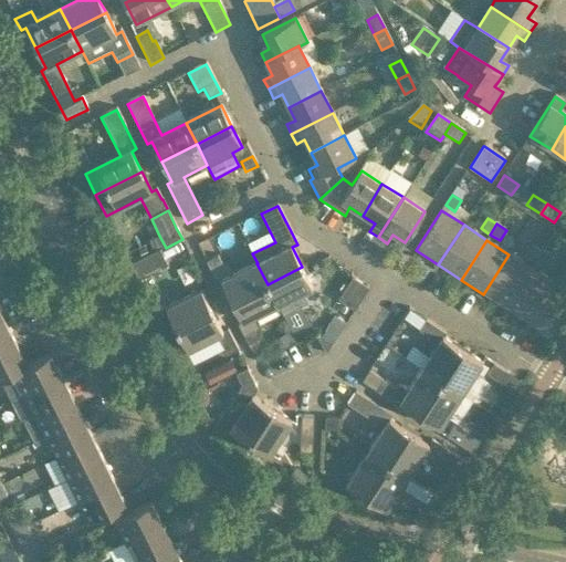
[(535,263),(542,253),(532,247),(525,257),(535,263)]
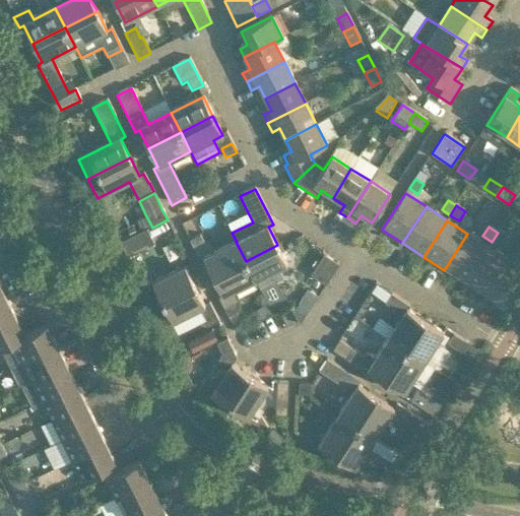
[(147,230),(138,235),(120,244),(127,258),(145,249),(154,245),(147,230)]
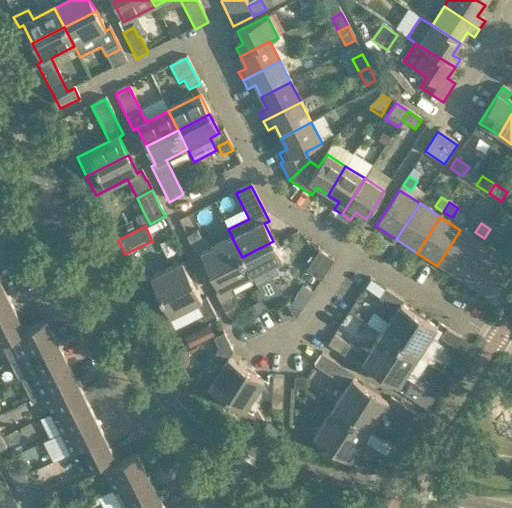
[(492,243),(498,234),(490,229),(484,238),(492,243)]
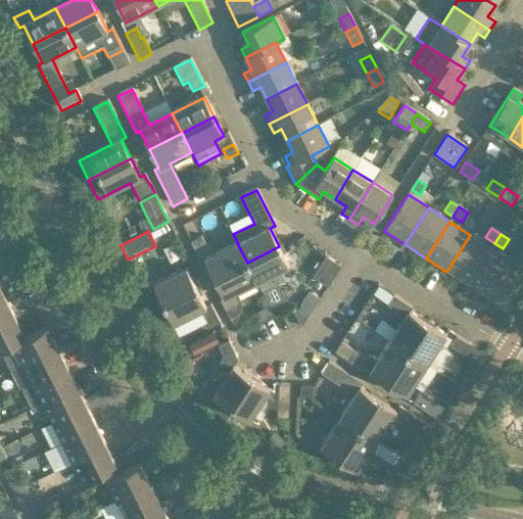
[(467,285),(491,248),(470,235),(446,272),(467,285)]
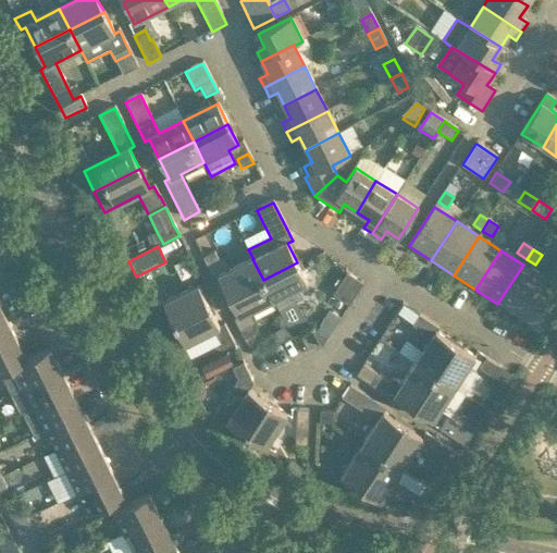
[(214,254),(203,259),(209,270),(220,263),(214,254)]
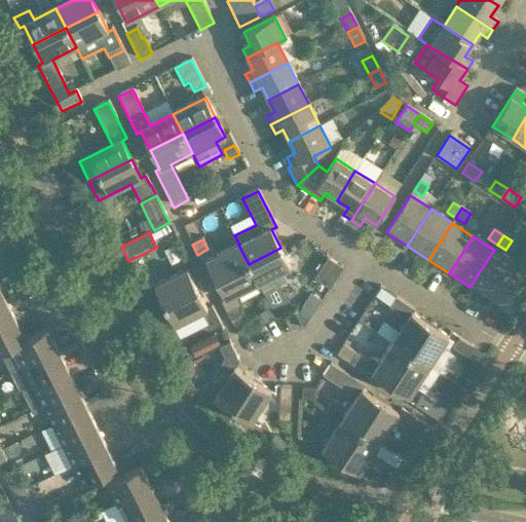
[(249,264),(238,245),(207,261),(216,281),(249,264)]
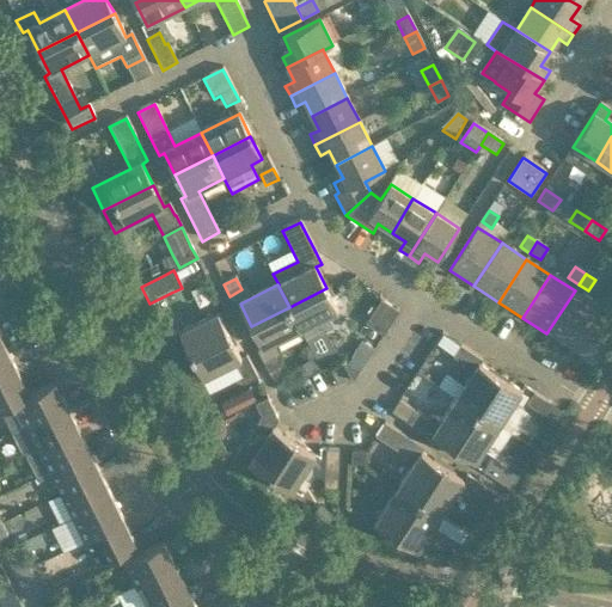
[(338,312),(326,288),(289,307),(301,330),(306,341),(311,338),(332,327),(326,317),(338,312)]
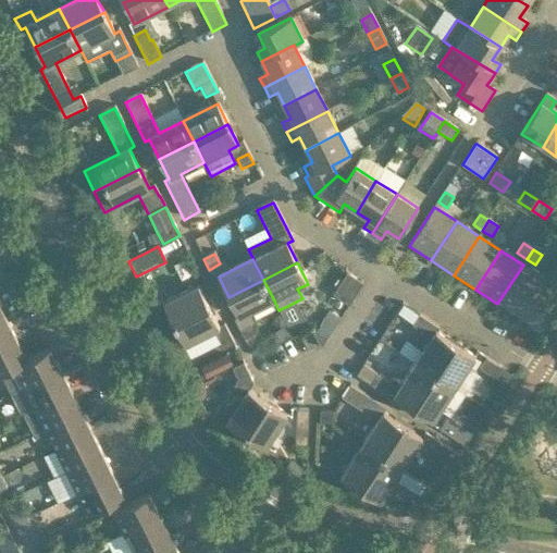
[(520,318),(545,280),(523,265),(497,304),(520,318)]
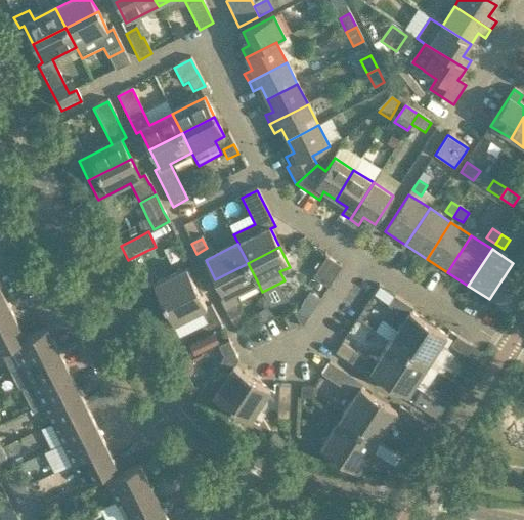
[(316,276),(332,287),(345,266),(330,256),(316,276)]
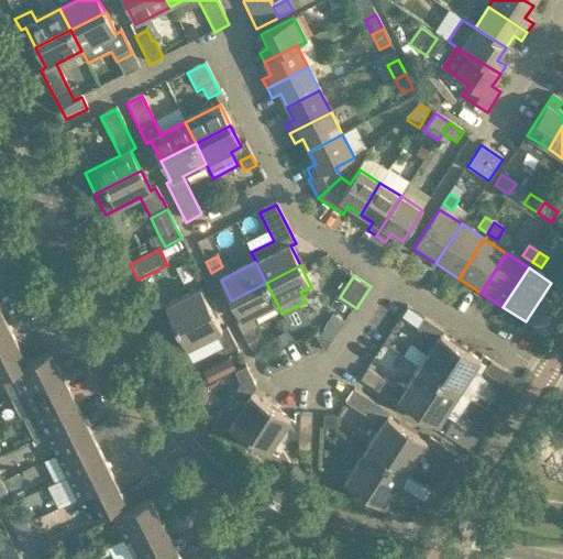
[(277,304),(266,283),(231,300),(242,321),(277,304)]
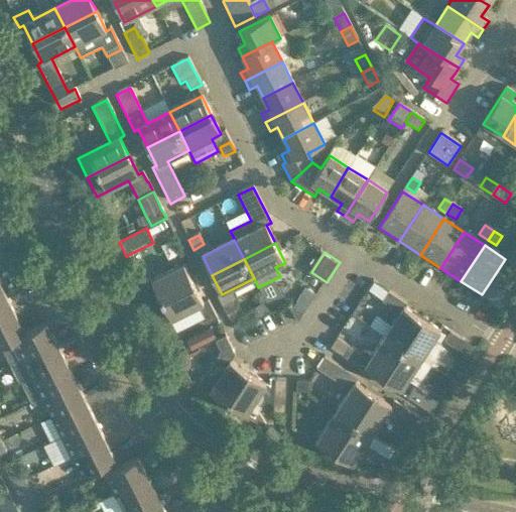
[(502,307),(515,285),(515,266),(505,259),(482,294),(502,307)]
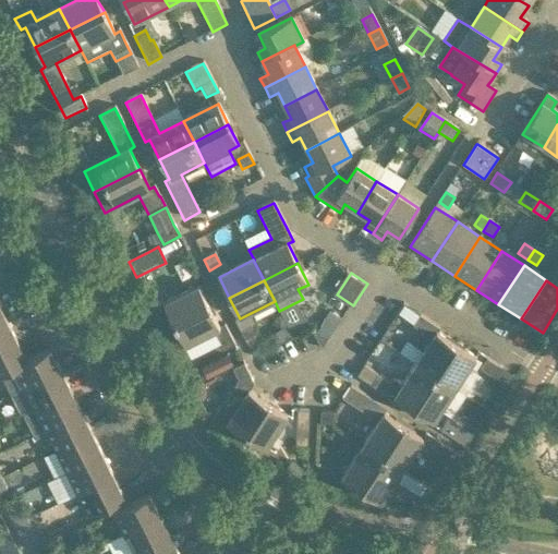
[(209,308),(199,288),(199,287),(153,311),(164,332),(174,326),(209,308)]
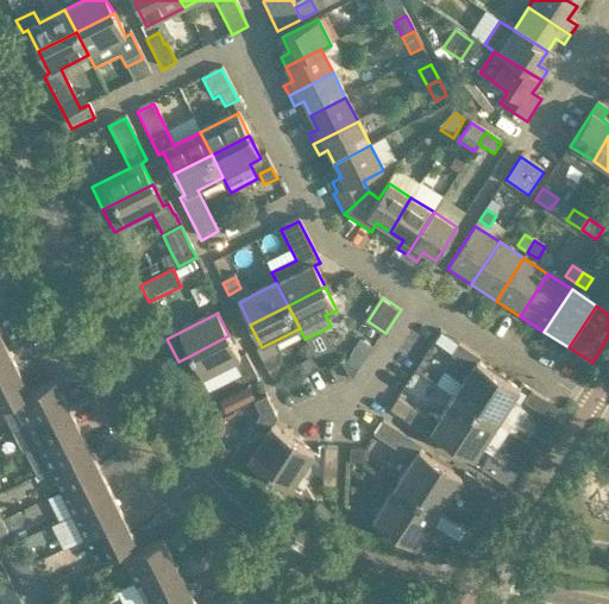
[(240,358),(228,335),(190,356),(202,378),(240,358)]
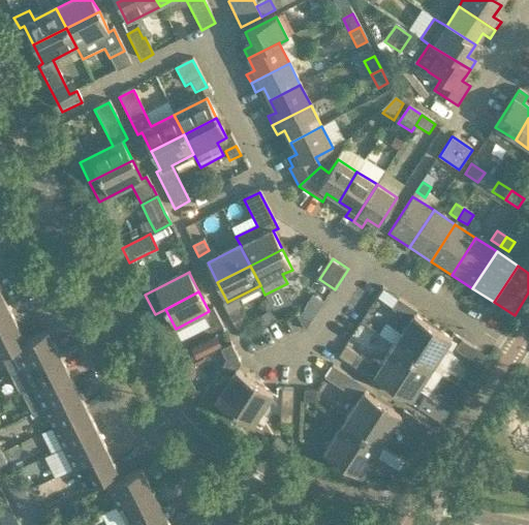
[(299,320),(305,333),(322,305),(312,299),(299,320)]
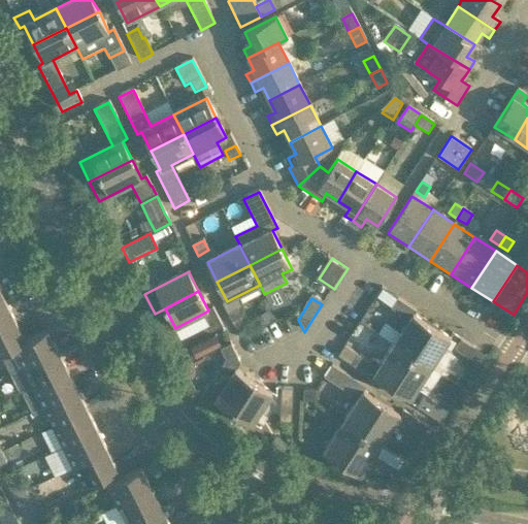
[(411,357),(432,327),(415,316),(417,312),(397,299),(397,300),(391,309),(400,316),(399,317),(400,318),(395,326),(394,331),(400,334),(394,346),(411,357)]
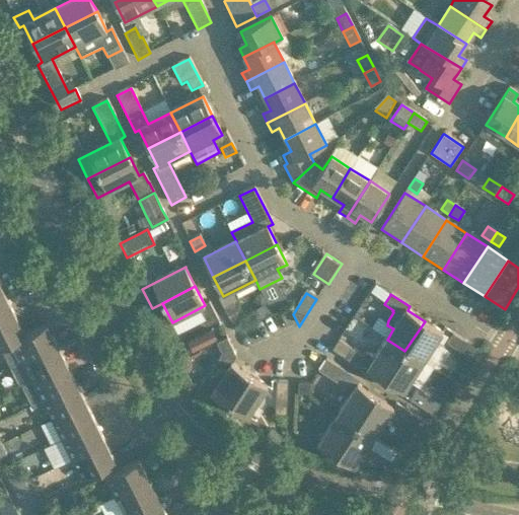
[(0,324),(15,317),(5,297),(0,299),(0,324)]
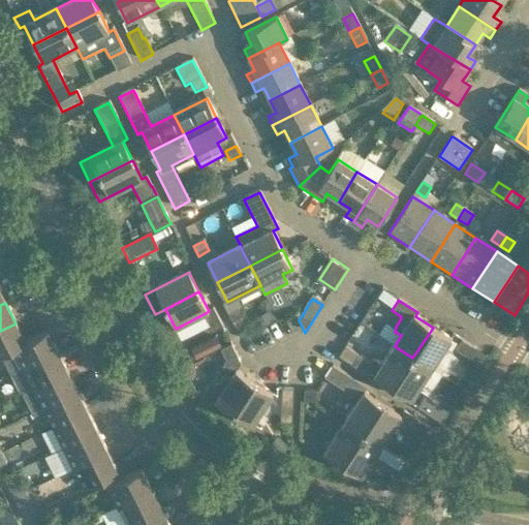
[(238,308),(227,313),(232,323),(243,318),(238,308)]
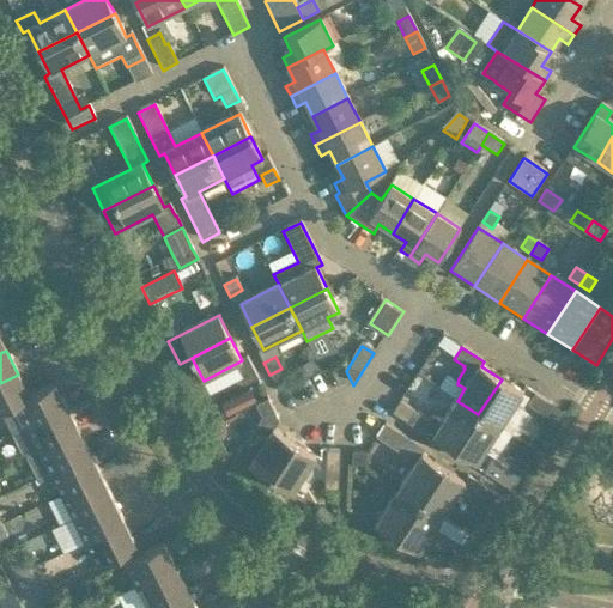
[(297,369),(303,381),(320,372),(319,370),(314,360),(297,369)]
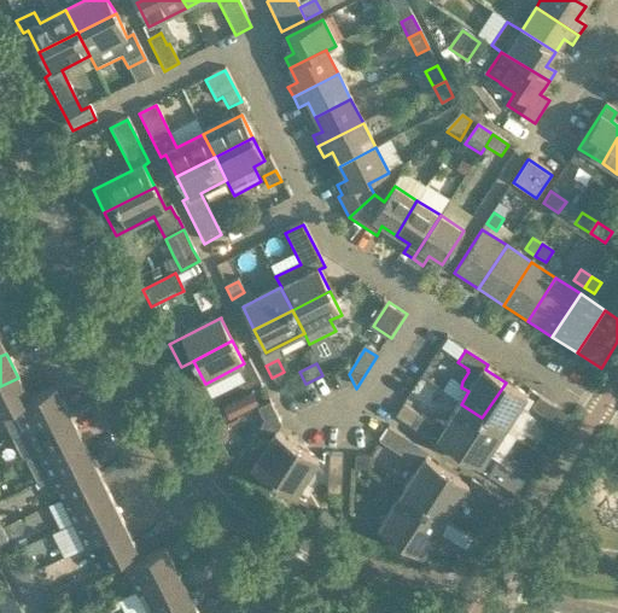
[(255,372),(242,378),(248,390),(261,384),(255,372)]
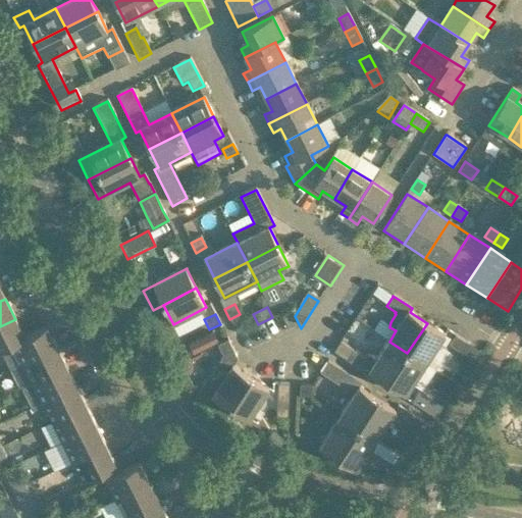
[(25,339),(15,319),(0,326),(0,352),(12,346),(12,345),(25,339)]
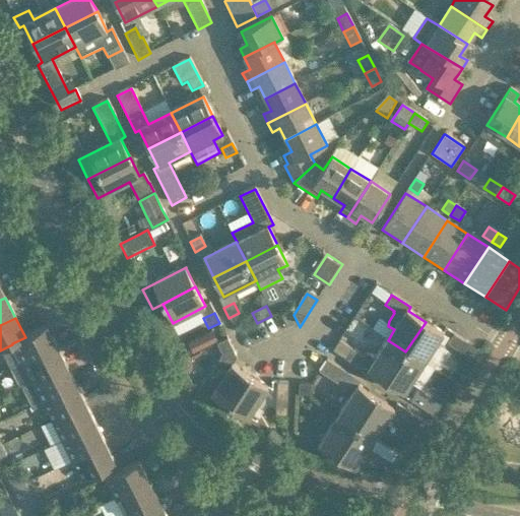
[(437,343),(444,333),(426,322),(405,351),(424,364),(433,369),(445,349),(437,343)]
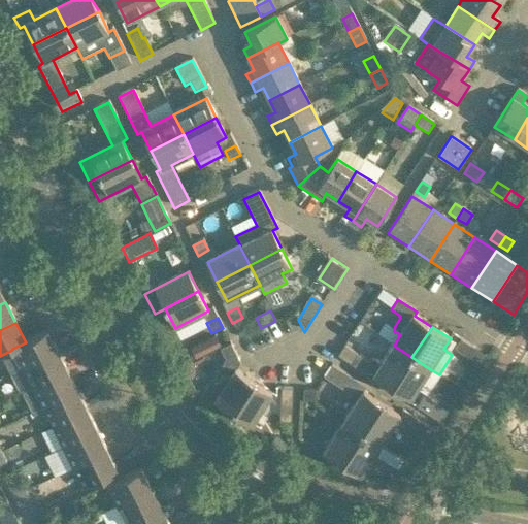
[(47,331),(26,342),(12,349),(12,350),(13,349),(24,368),(58,351),(47,331)]
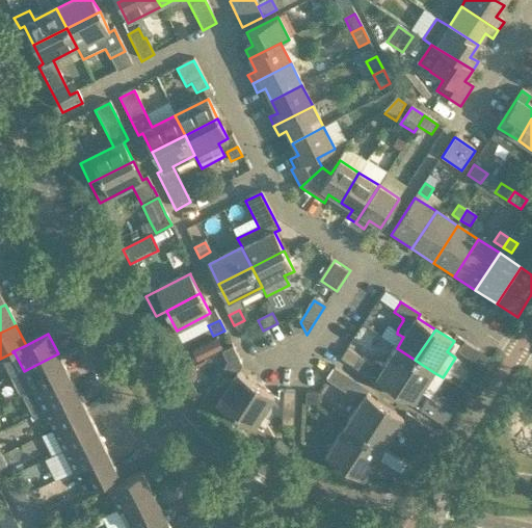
[(216,341),(193,353),(197,363),(198,363),(221,351),(216,341)]
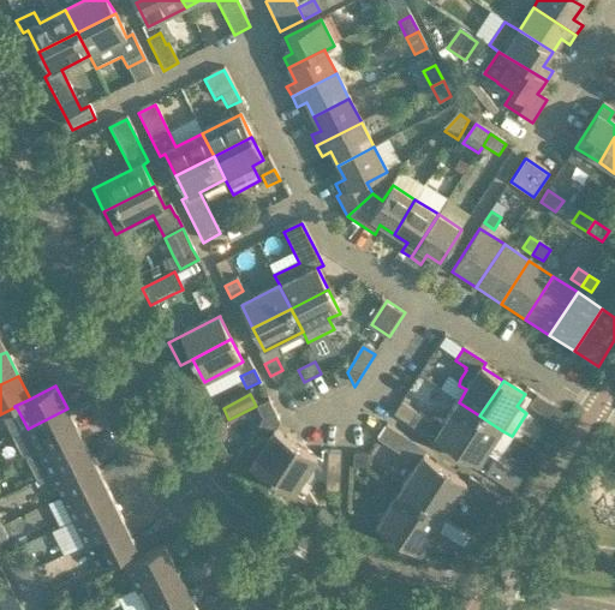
[(541,416),(548,404),(537,396),(530,408),(541,416)]
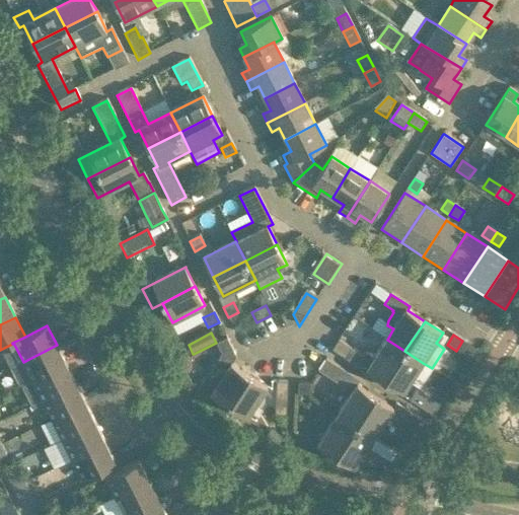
[(232,349),(227,339),(216,344),(221,354),(232,349)]
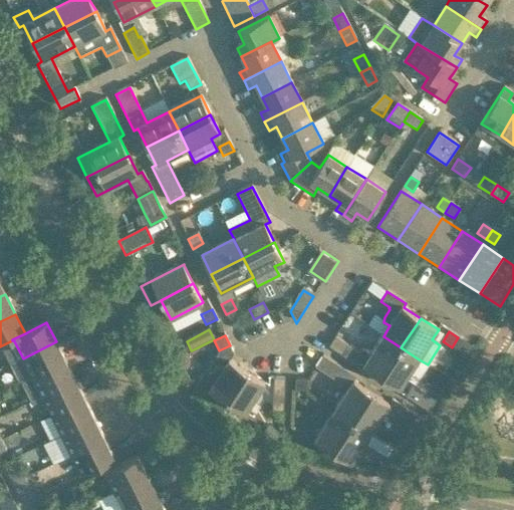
[(381,377),(401,347),(383,336),(370,355),(361,349),(359,353),(335,337),(328,347),(361,369),(364,366),(381,377)]
